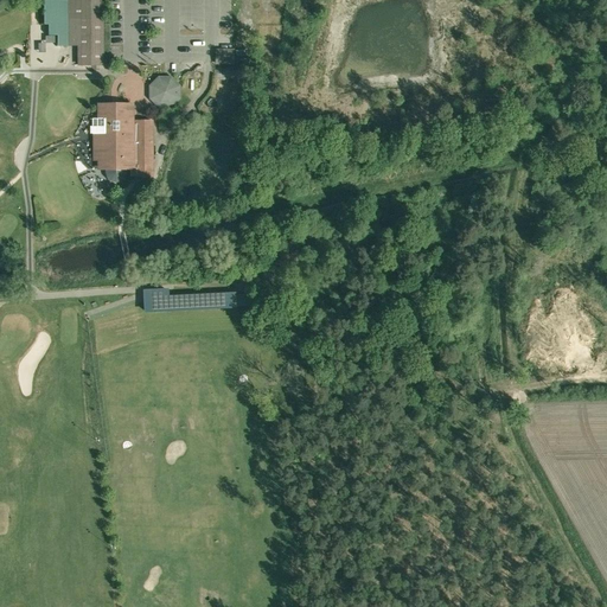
[(58,45),(69,45),(68,0),(43,0),(44,21),(49,21),(49,33),(58,33),(58,45)]
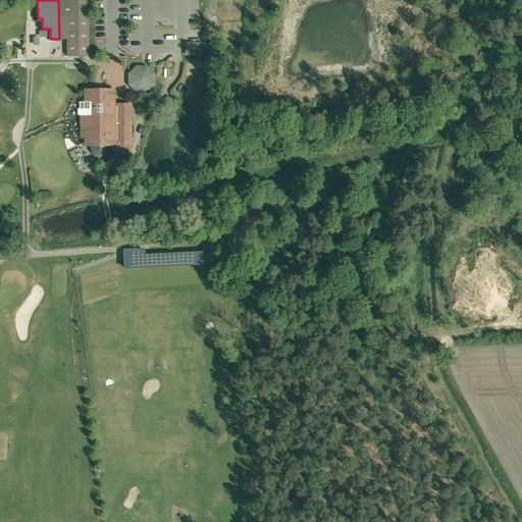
[(90,47),(89,0),(58,0),(59,39),(59,41),(67,41),(67,56),(91,55),(90,47)]
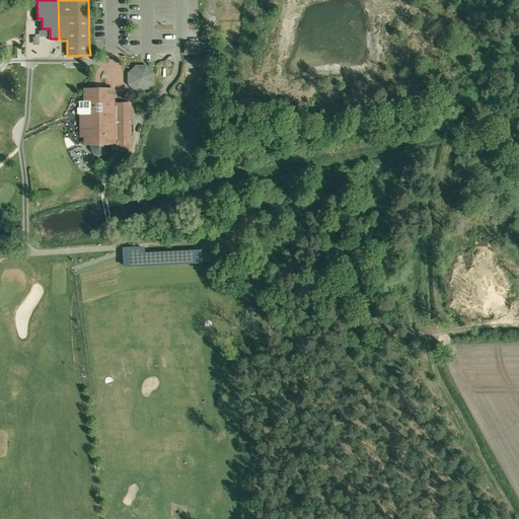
[(201,56),(201,42),(183,42),(183,55),(201,56)]
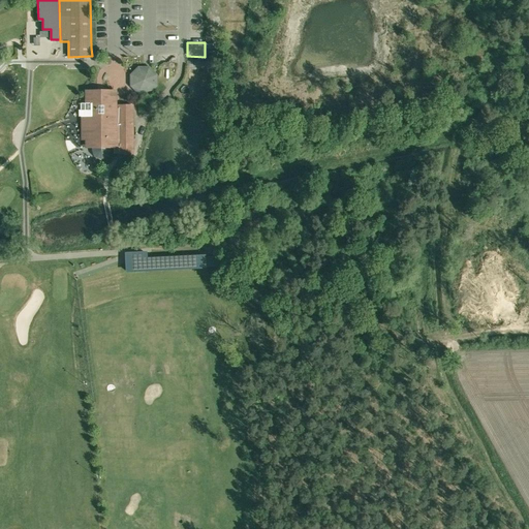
[(159,73),(151,65),(138,65),(130,73),(130,85),(139,93),(151,93),(159,85),(159,73)]
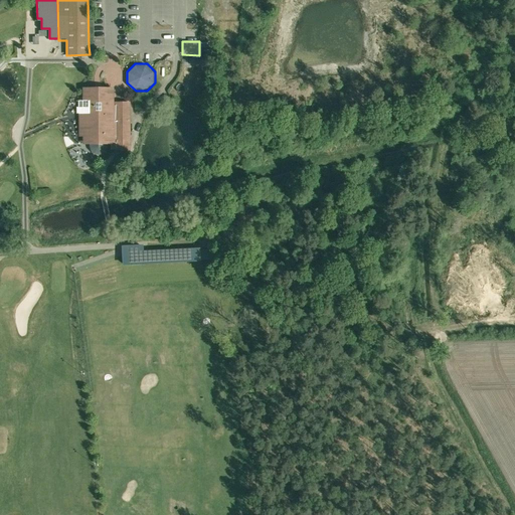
[(82,143),(89,143),(90,147),(92,151),(96,154),(102,153),(106,151),(107,146),(108,142),(110,142),(110,149),(131,149),(130,101),(114,102),(114,87),(82,87),(82,100),(76,100),(76,113),(78,113),(78,136),(82,136),(82,143)]
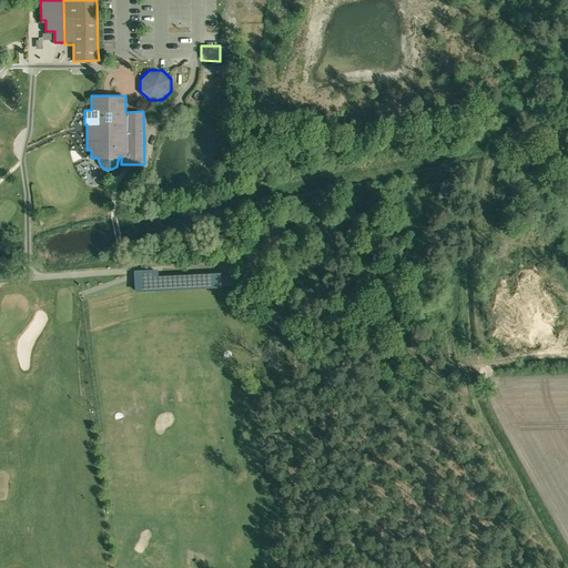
[(193,271),(135,273),(137,282),(139,282),(140,293),(155,293),(154,285),(194,283),(193,271)]
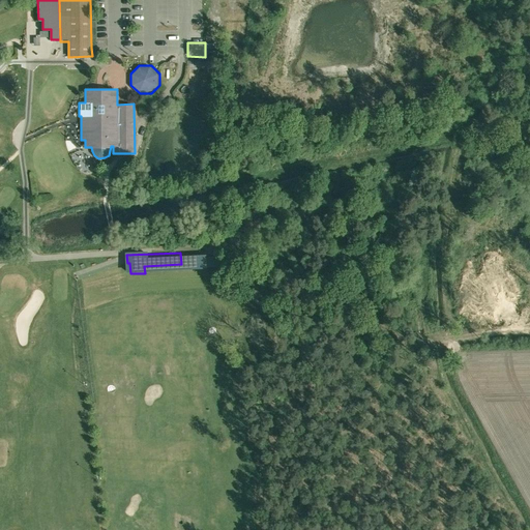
All buildings are outlined.
